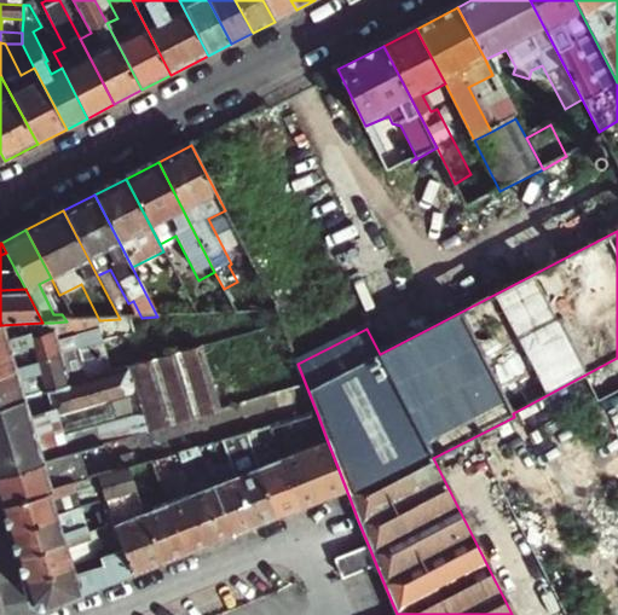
[(99,320),(87,296),(65,307),(74,321),(87,320),(97,320),(99,320)]
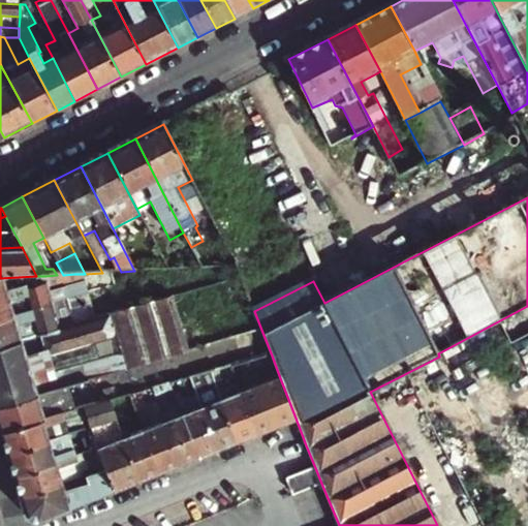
[(83,274),(74,274),(76,283),(84,281),(83,274)]
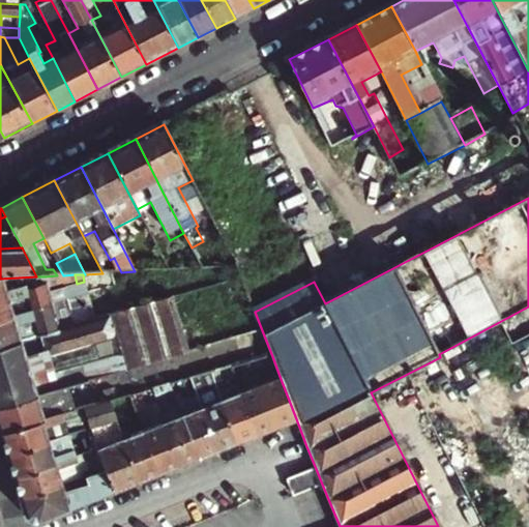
[(0,293),(22,287),(24,293),(48,286),(46,276),(36,276),(0,279),(0,293)]
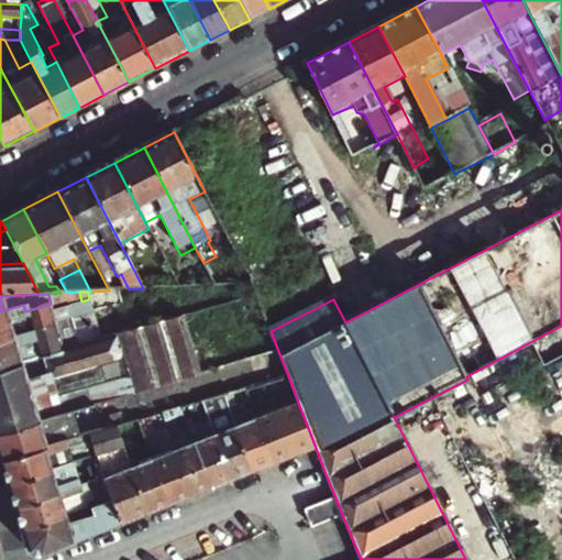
[(0,341),(72,321),(75,333),(91,329),(90,322),(96,321),(94,316),(81,319),(77,304),(53,310),(51,304),(25,311),(23,305),(0,311),(0,341)]
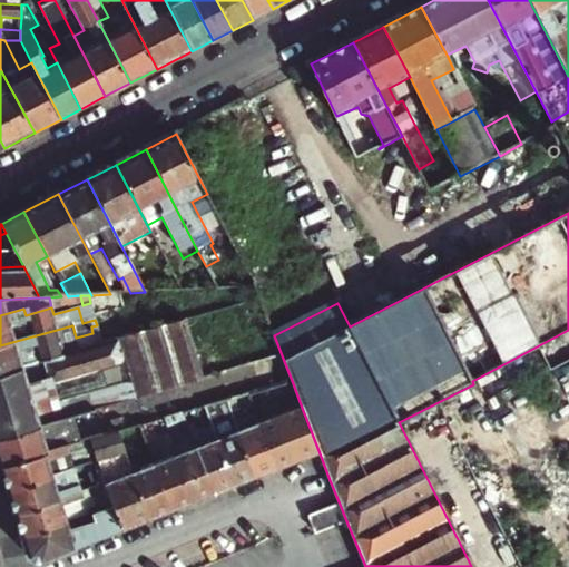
[(185,322),(102,345),(64,357),(0,374),(0,414),(70,394),(85,390),(101,385),(107,407),(137,398),(174,387),(223,373),(217,354),(195,360),(185,322)]
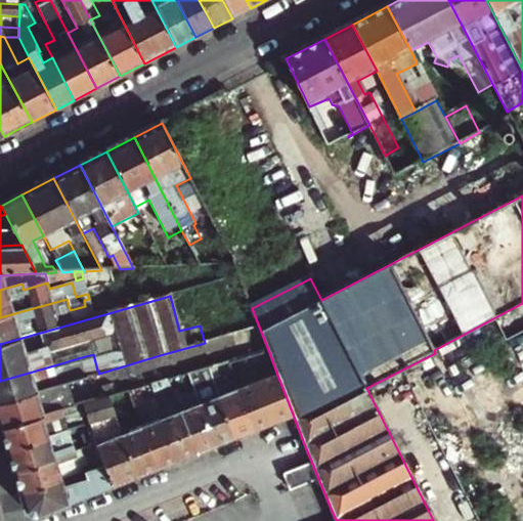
[(67,299),(0,317),(0,344),(58,328),(55,314),(70,310),(67,299)]
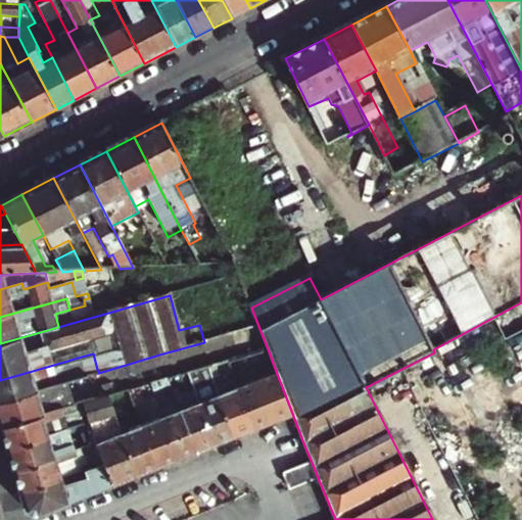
[(85,305),(69,310),(55,314),(58,327),(94,317),(90,304),(85,305)]
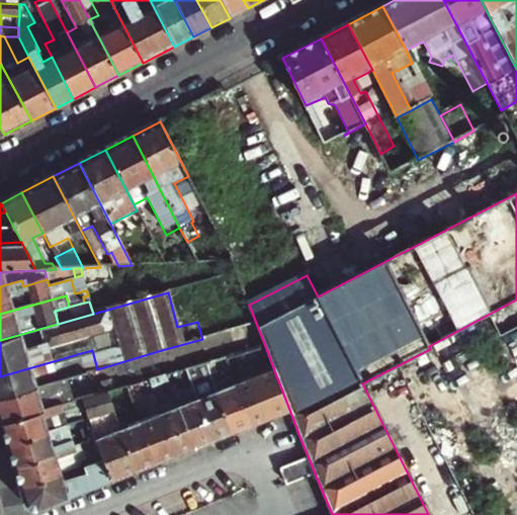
[(180,371),(185,370),(204,365),(225,359),(244,354),(266,348),(256,323),(202,339),(158,351),(164,375),(165,375),(180,371)]
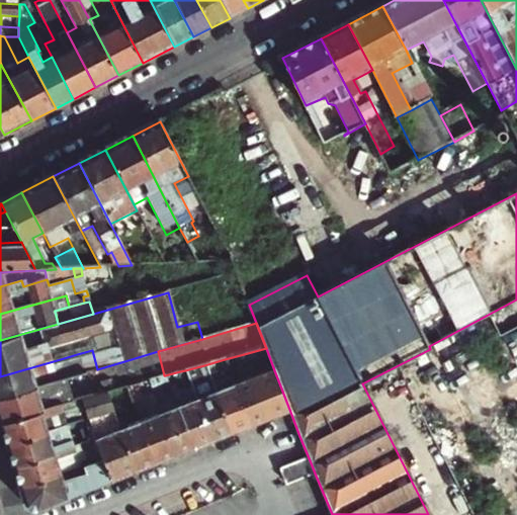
[(92,350),(77,354),(82,373),(94,369),(97,369),(92,350)]
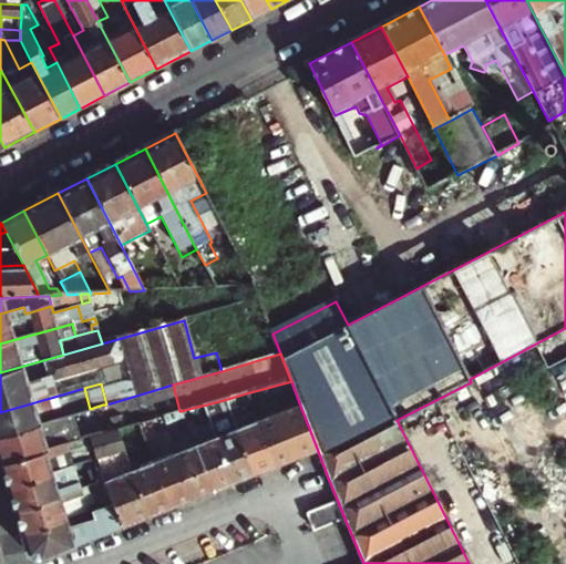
[(70,392),(0,412),(0,434),(60,418),(57,406),(72,401),(70,392)]
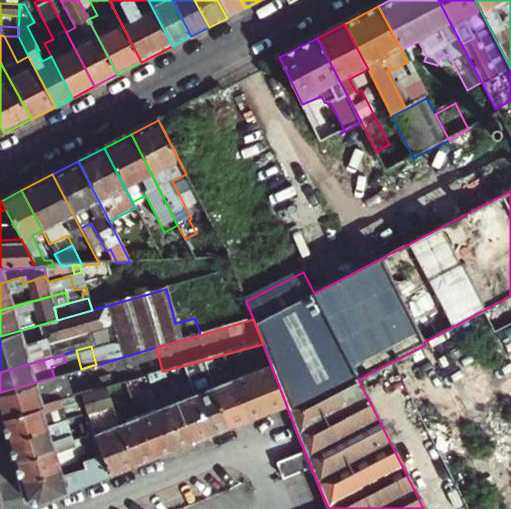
[(126,371),(123,357),(96,365),(93,365),(97,379),(126,371)]
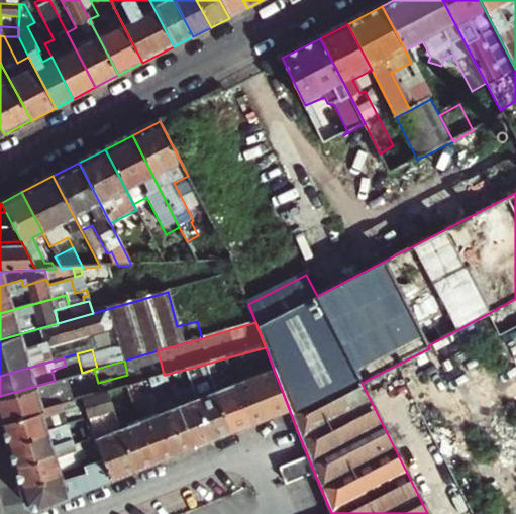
[(82,373),(55,381),(0,396),(0,422),(82,399),(100,394),(98,383),(94,369),(82,373)]
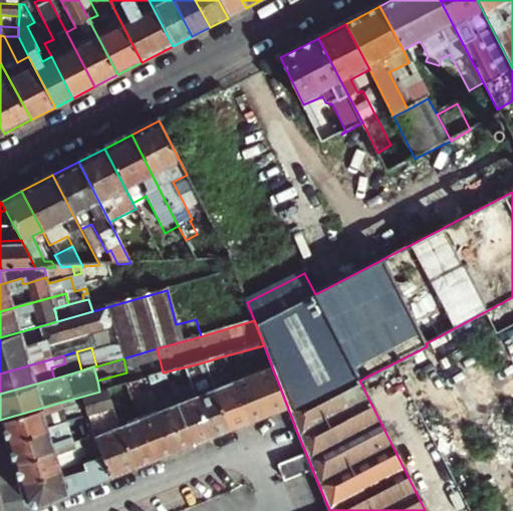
[(268,417),(288,409),(272,367),(252,376),(268,417)]
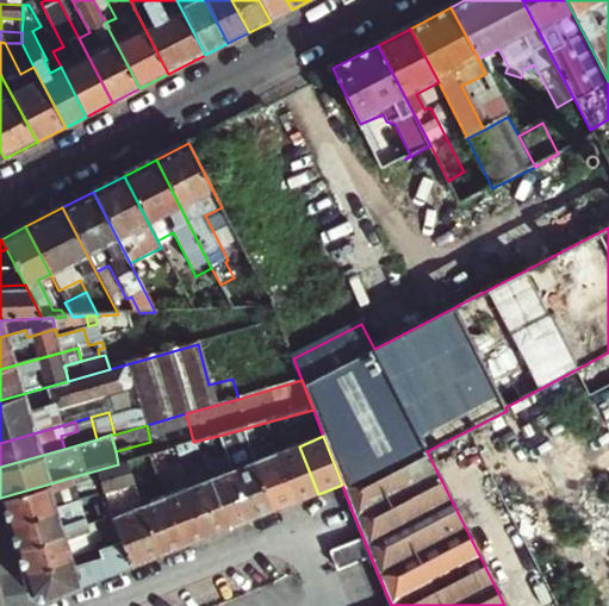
[(318,494),(299,447),(277,455),(296,503),(318,494)]
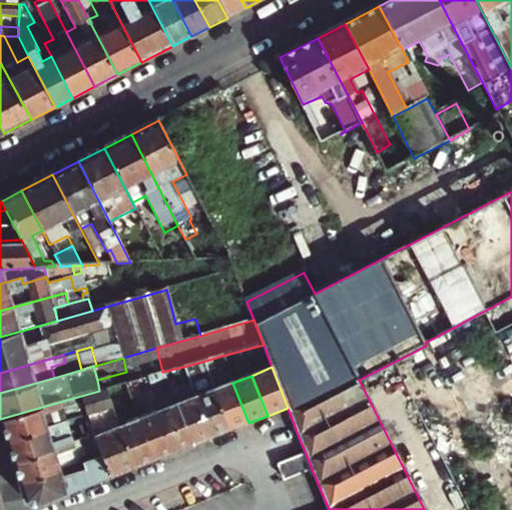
[(230,431),(248,423),(232,383),(214,391),(230,431)]
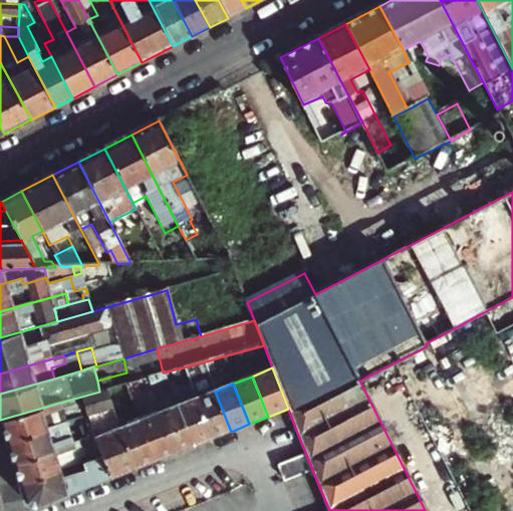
[(97,427),(106,424),(116,420),(113,412),(104,390),(99,392),(81,397),(84,408),(86,418),(91,429),(97,427)]
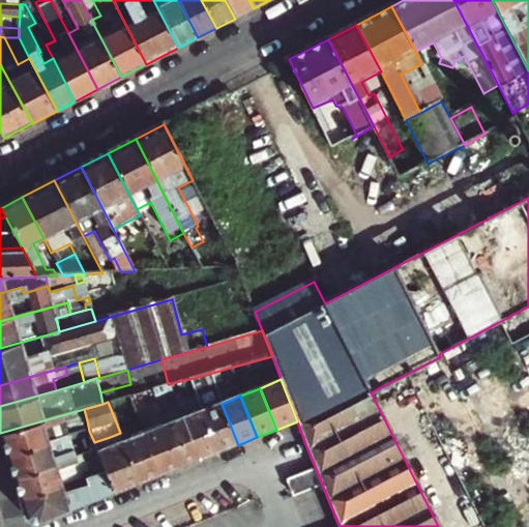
[(202,411),(218,452),(238,445),(222,404),(202,411)]
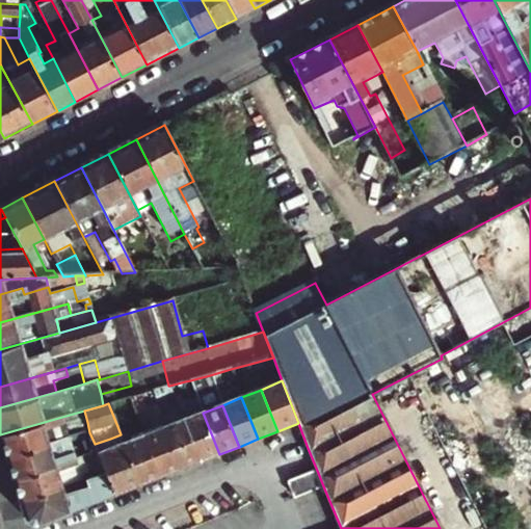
[(0,438),(6,458),(69,439),(65,428),(87,422),(84,411),(0,434),(0,438)]
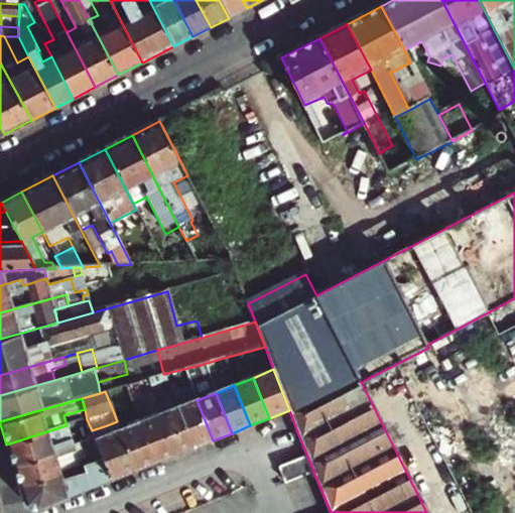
[(197,400),(177,407),(194,447),(213,440),(197,400)]
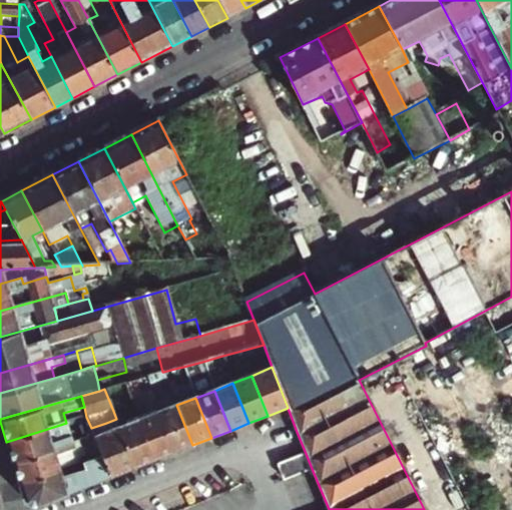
[(192,445),(176,405),(158,413),(173,453),(192,445)]
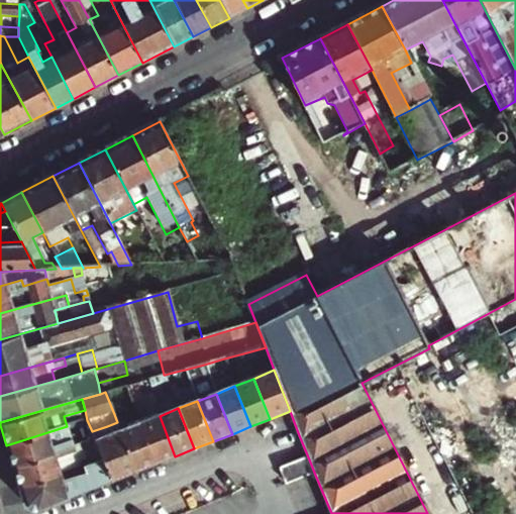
[(87,420),(85,410),(64,416),(67,426),(87,420)]
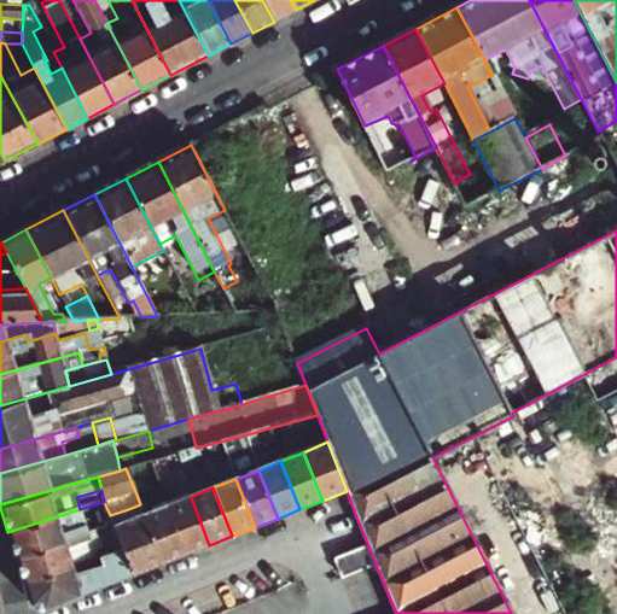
[(186,555),(209,545),(191,497),(168,507),(186,555)]
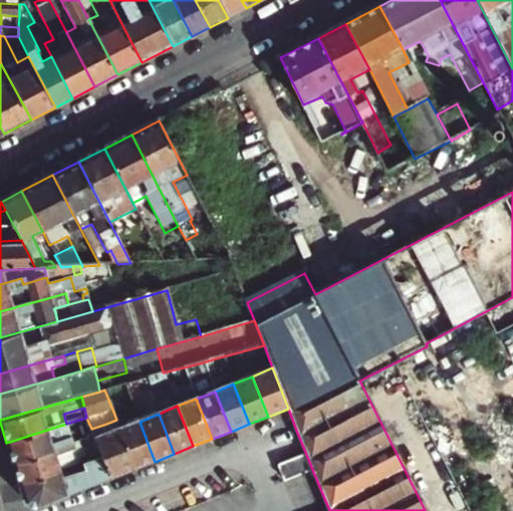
[(6,443),(12,464),(75,444),(100,437),(97,427),(91,429),(86,418),(66,424),(6,443)]
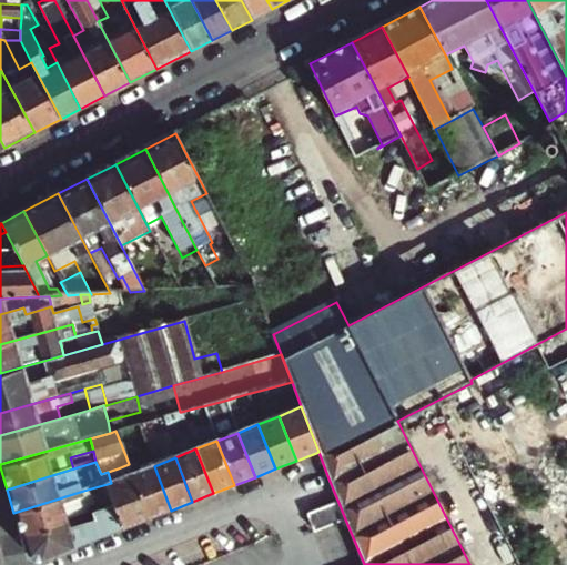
[(150,518),(171,511),(154,466),(132,474),(150,518)]
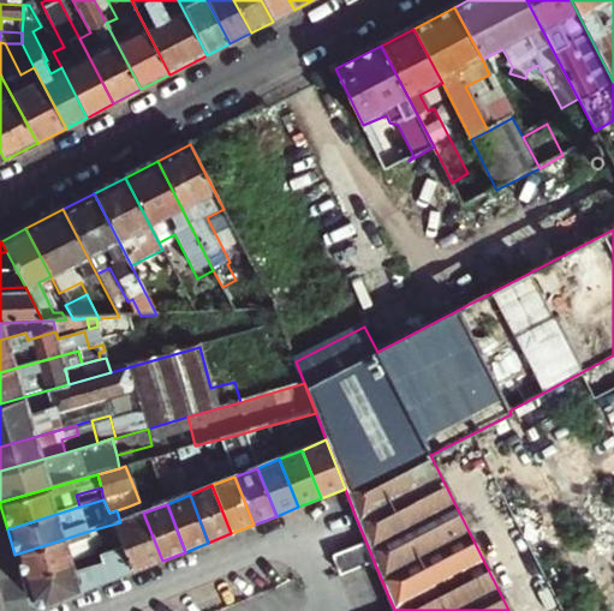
[(132,517),(127,507),(117,510),(120,522),(132,517)]
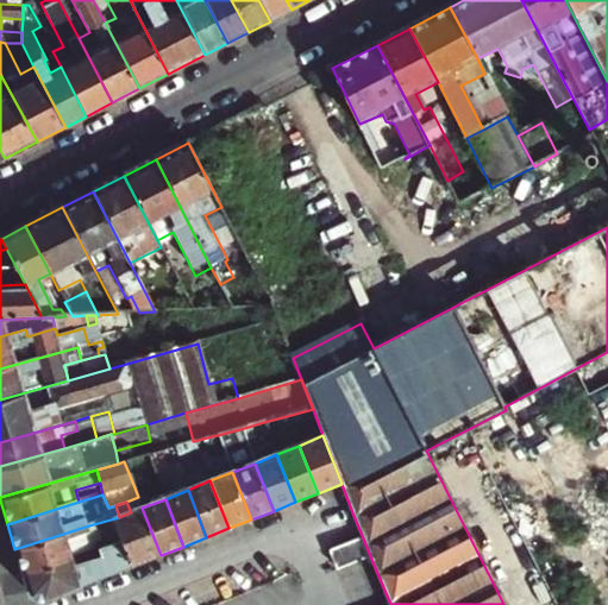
[(125,530),(130,541),(138,565),(161,555),(142,508),(131,512),(119,517),(125,530)]
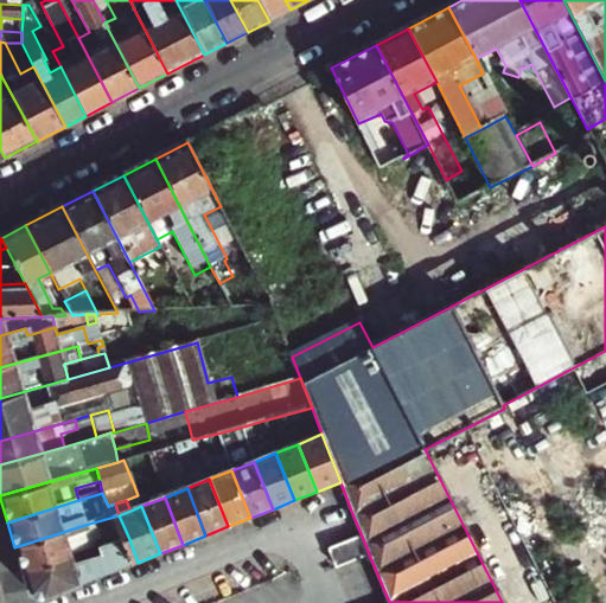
[(14,547),(23,572),(97,550),(89,524),(14,547)]
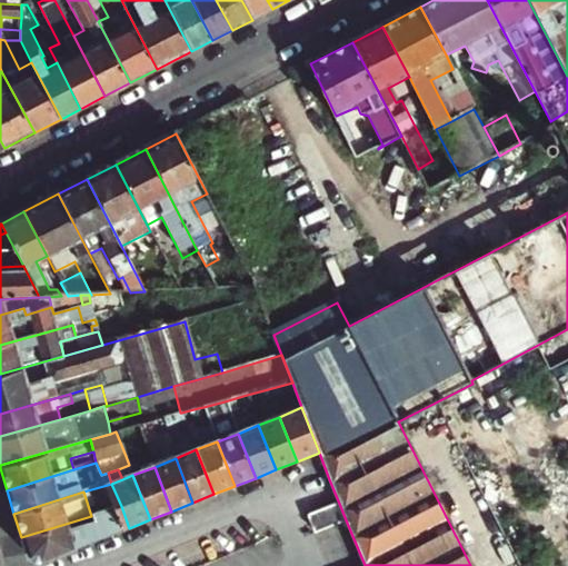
[(21,537),(27,556),(40,564),(129,528),(121,506),(91,516),(21,537)]
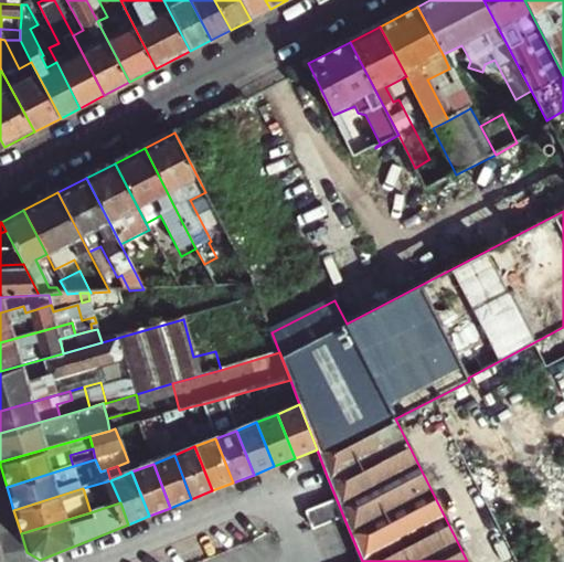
[(314,531),(344,519),(338,502),(307,513),(314,531)]
